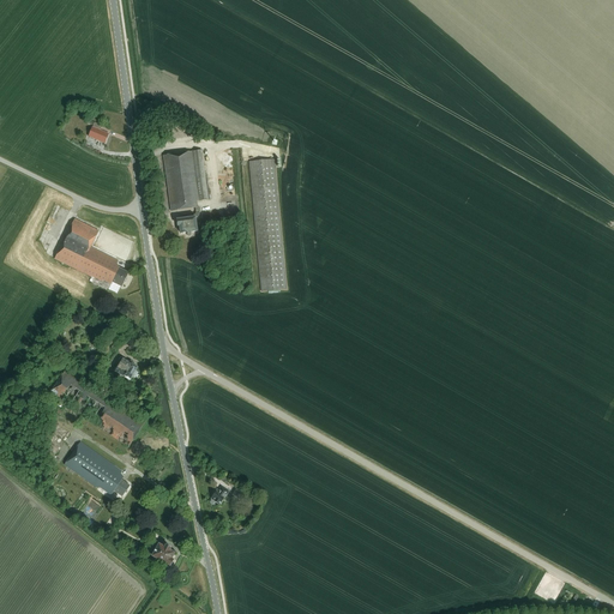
[(155,133),(168,132),(167,124),(154,126),(155,133)]
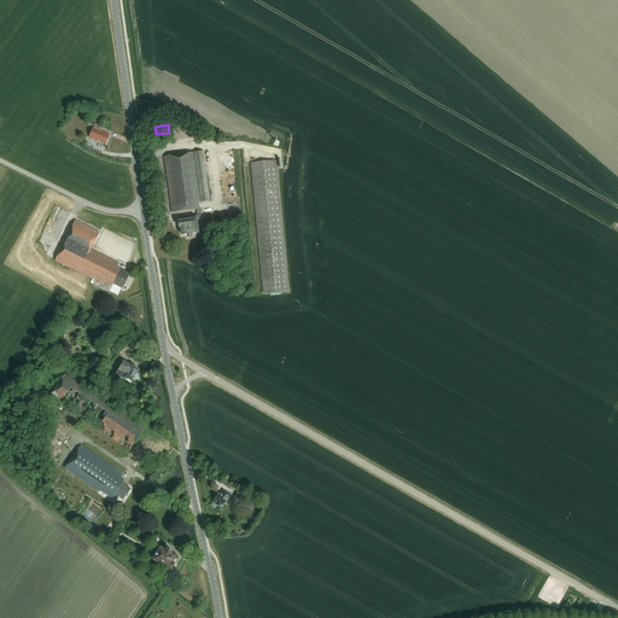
[(109,135),(93,129),(89,138),(105,145),(109,135)]
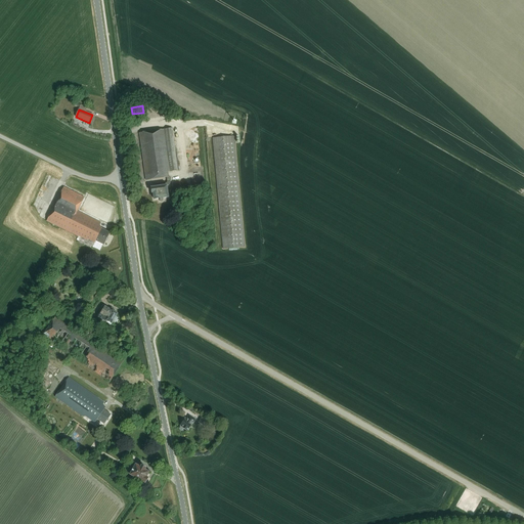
[(168,173),(178,171),(176,151),(175,151),(172,129),(139,133),(145,180),(166,177),(167,182),(166,183),(157,185),(157,187),(150,188),(151,193),(153,193),(154,200),(159,199),(160,202),(163,201),(163,199),(168,198),(167,186),(170,185),(169,177),(168,177),(168,173)]
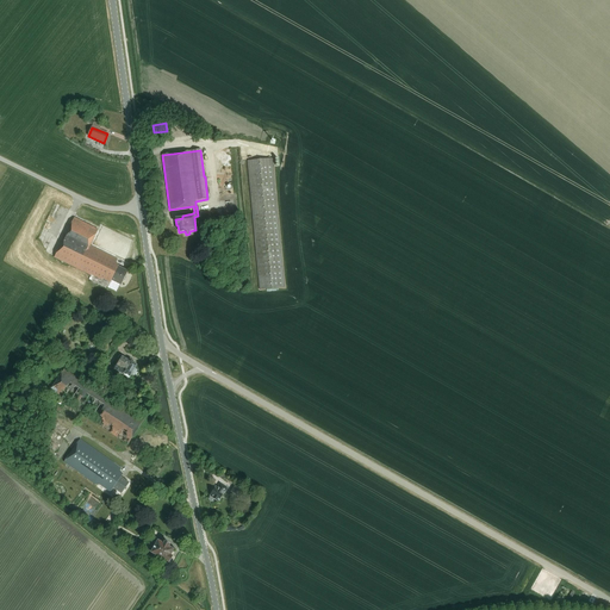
[(260,290),(285,287),(273,159),(248,161),(260,290)]
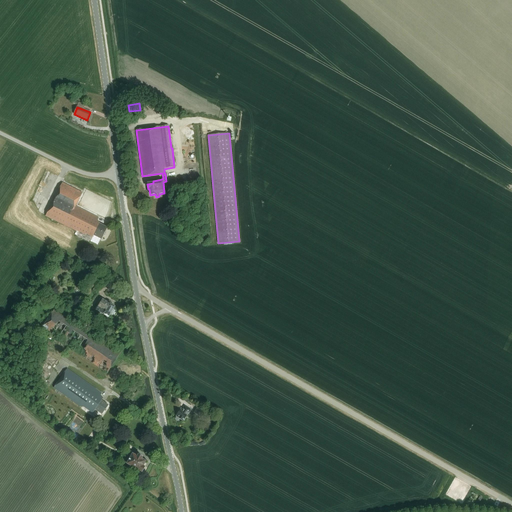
[(102,239),(107,228),(99,223),(98,220),(99,218),(76,206),(83,193),(62,183),(46,216),(76,231),(77,230),(85,234),(86,233),(93,237),(94,235),(102,239)]
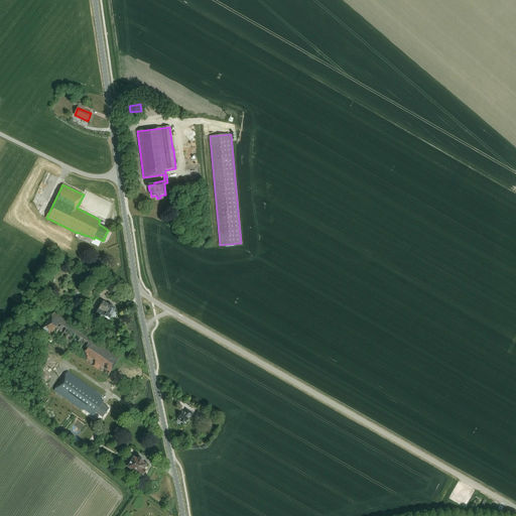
[(102,300),(98,306),(96,305),(94,310),(93,311),(95,312),(96,311),(97,312),(108,318),(110,318),(111,316),(113,317),(116,313),(114,311),(115,309),(111,306),(113,304),(110,302),(109,305),(102,300)]
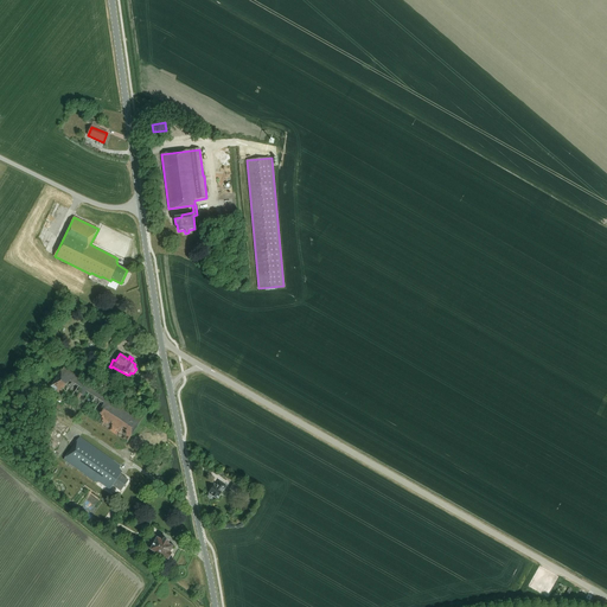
[(127,442),(142,420),(112,400),(110,400),(104,396),(104,394),(64,368),(49,390),(127,442)]
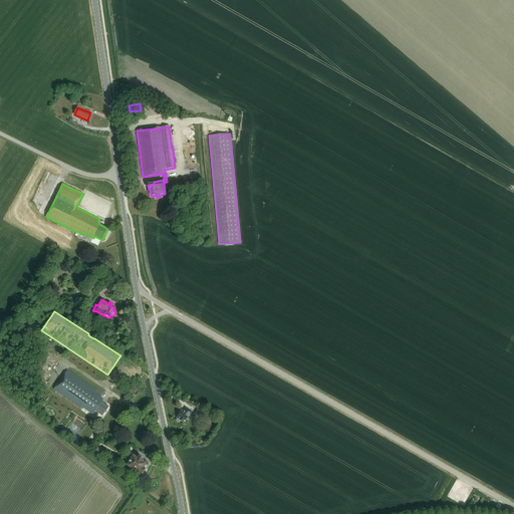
[(70,371),(72,369),(70,368),(68,370),(67,369),(54,389),(80,407),(84,408),(93,414),(95,411),(102,416),(108,407),(101,402),(103,400),(100,397),(101,395),(100,394),(101,393),(93,388),(92,389),(70,371)]
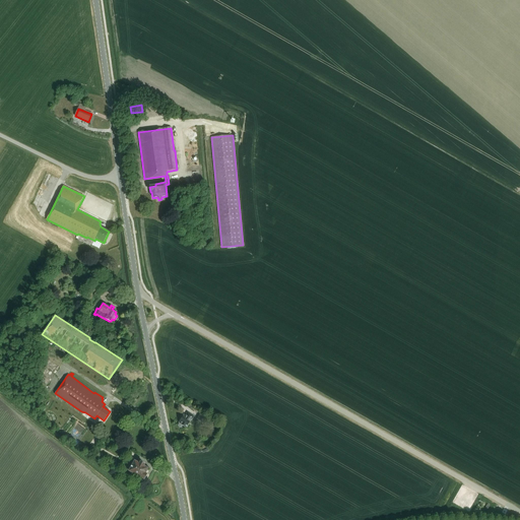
[(192,420),(194,416),(188,412),(186,415),(184,414),(183,416),(182,416),(181,416),(179,419),(180,419),(179,420),(180,421),(179,423),(178,426),(180,427),(182,425),(186,428),(191,419),(192,420)]
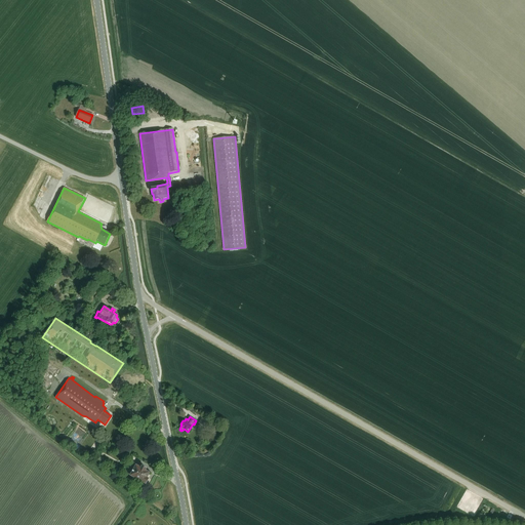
[(207,421),(202,417),(198,422),(204,426),(207,421)]
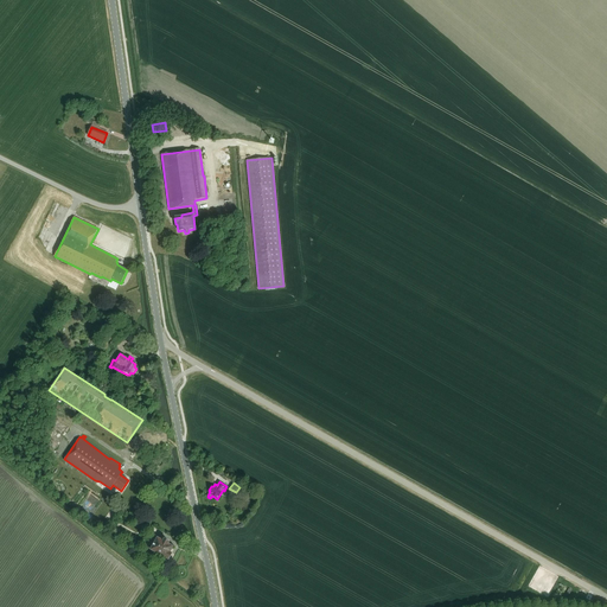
[(170,551),(173,547),(167,543),(168,542),(160,537),(159,540),(155,536),(151,543),(154,545),(152,550),(151,553),(152,555),(161,561),(164,560),(165,557),(166,558),(167,557),(170,557),(171,555),(170,554),(171,553),(170,551)]
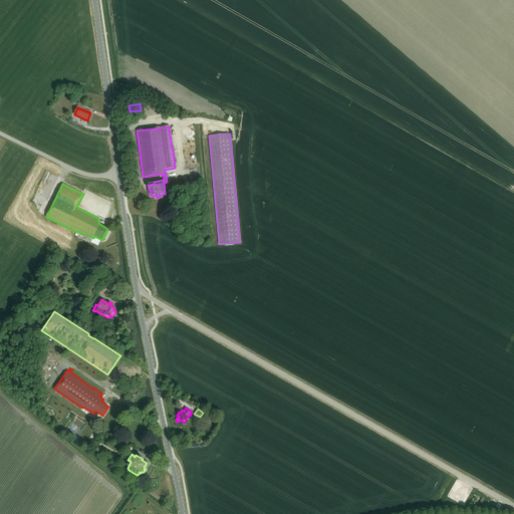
All buildings are outlined.
